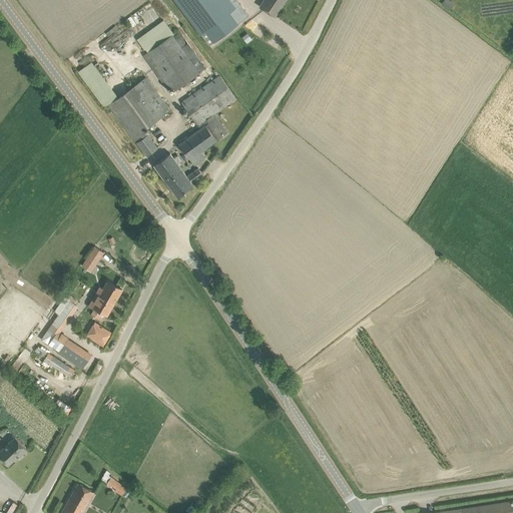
[(171,0),(197,35),(202,31),(211,42),(246,16),(233,0),(225,0),(225,1),(224,0),(171,0)]
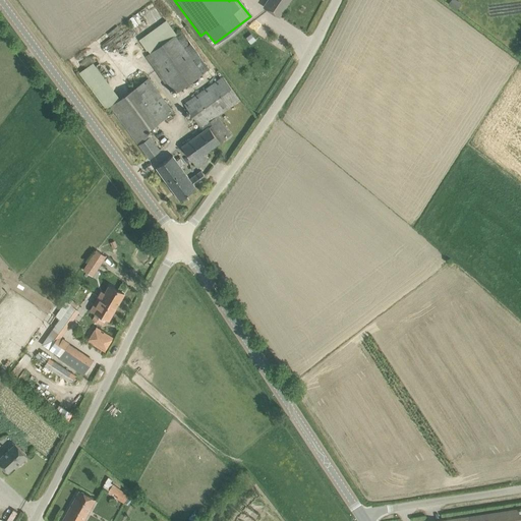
[(269,0),(265,7),(279,17),(290,0),(269,0)]
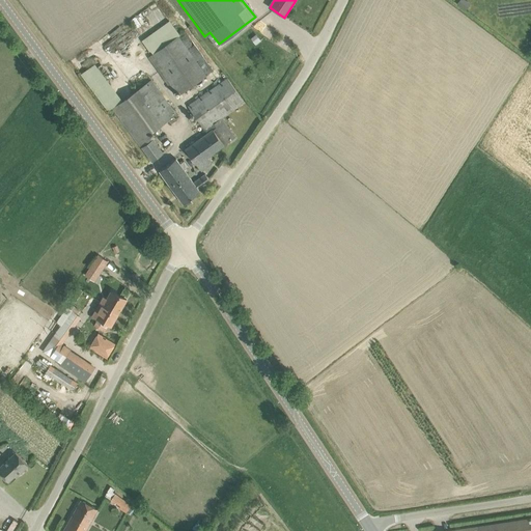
[(148,58),(174,94),(178,90),(182,93),(205,75),(213,70),(185,31),(152,55),(148,58)]
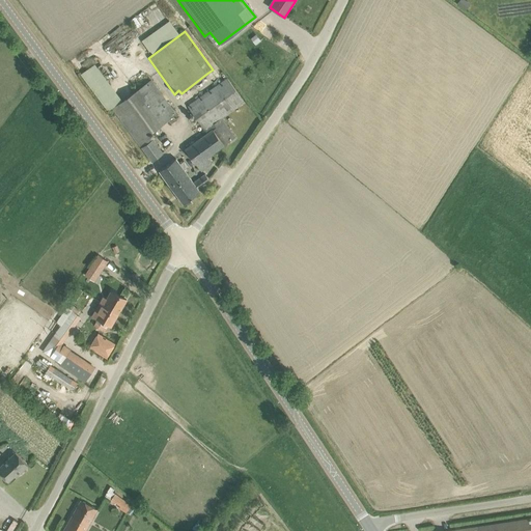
[(93,63),(80,73),(108,110),(121,101),(93,63)]
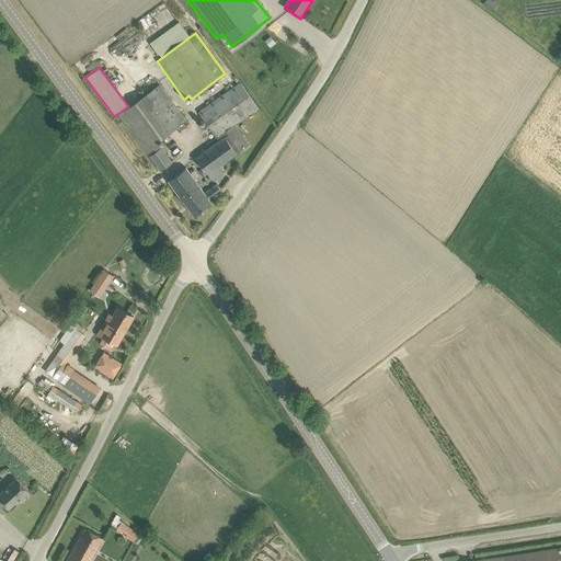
[(218,141),(204,151),(195,158),(213,181),(224,172),(219,165),(248,145),(232,125),(258,107),(251,99),(239,82),(197,113),(218,141)]
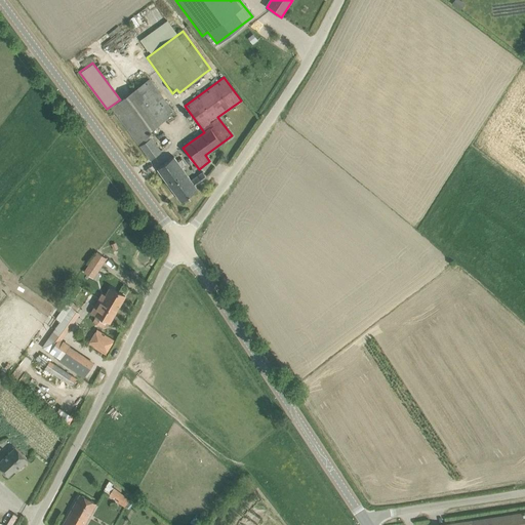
[(112,108),(150,159),(162,151),(148,132),(174,113),(150,80),(112,108)]
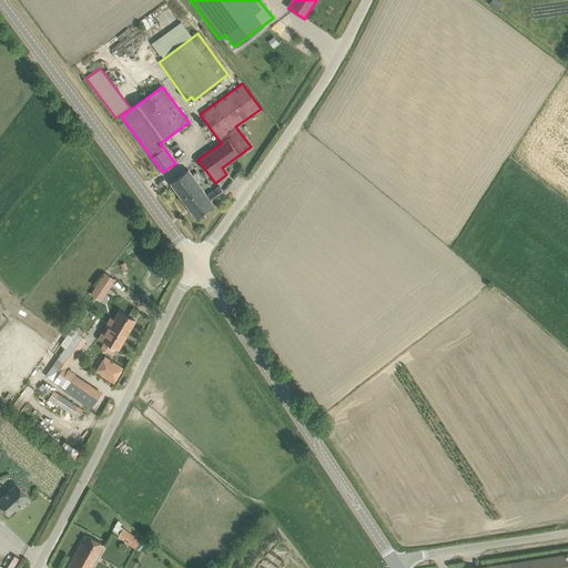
[(220,186),(206,195),(188,170),(170,183),(195,219),(214,205),(212,203),(224,193),(220,186)]
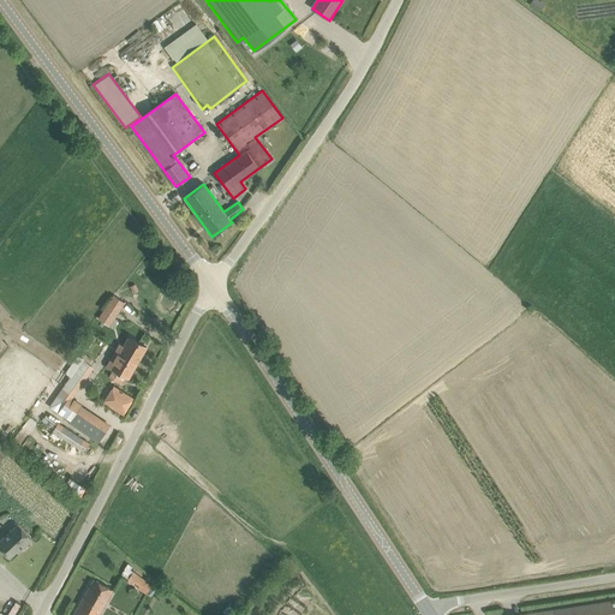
[(105,306),(111,311),(117,305),(115,305),(121,299),(117,293),(111,300),(105,306)]
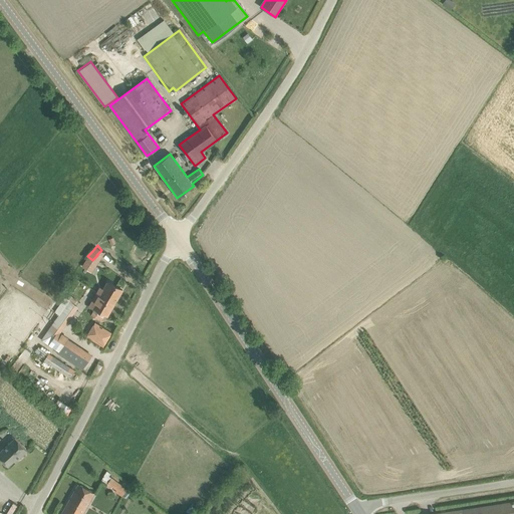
[(100,294),(97,292),(90,305),(94,308),(90,315),(100,321),(104,314),(107,315),(122,290),(108,281),(100,294)]
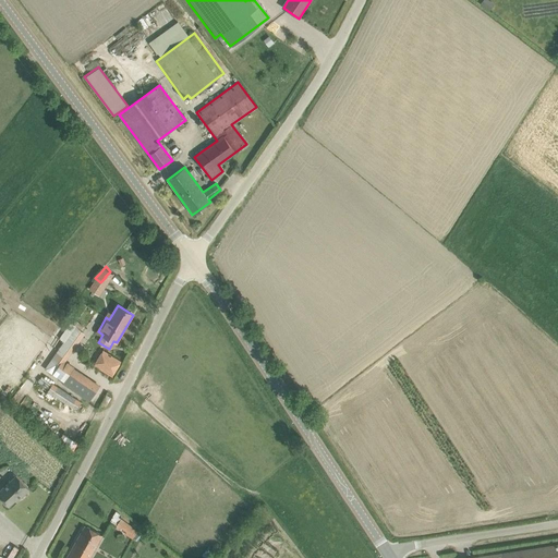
[(57,330),(53,335),(59,338),(59,339),(63,341),(56,352),(67,360),(74,349),(85,334),(81,330),(74,326),(71,323),(62,335),(57,330)]
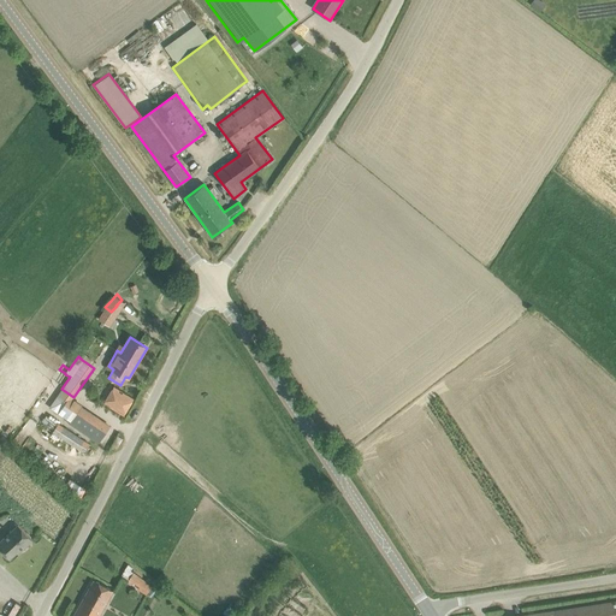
[(104,403),(124,415),(134,400),(113,388),(104,403)]
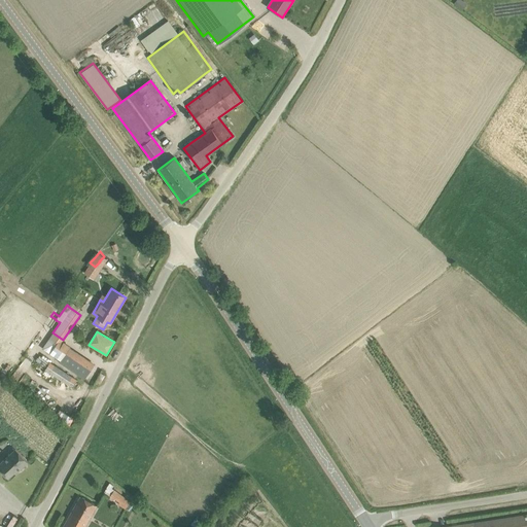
[(59,340),(49,354),(60,361),(60,362),(74,372),(83,358),(68,348),(69,346),(62,341),(59,340)]
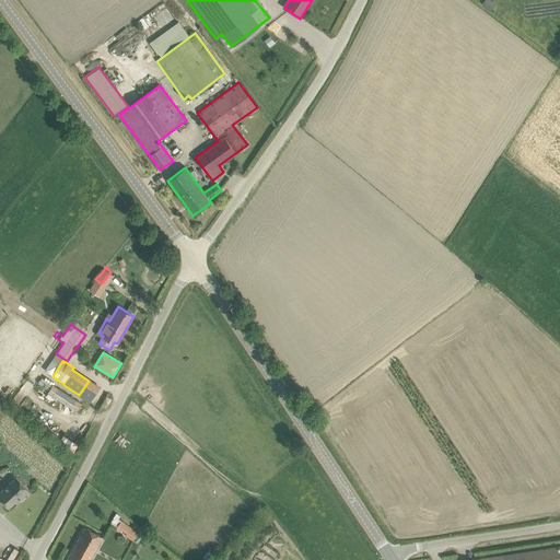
[(49,386),(45,395),(77,409),(81,400),(49,386)]
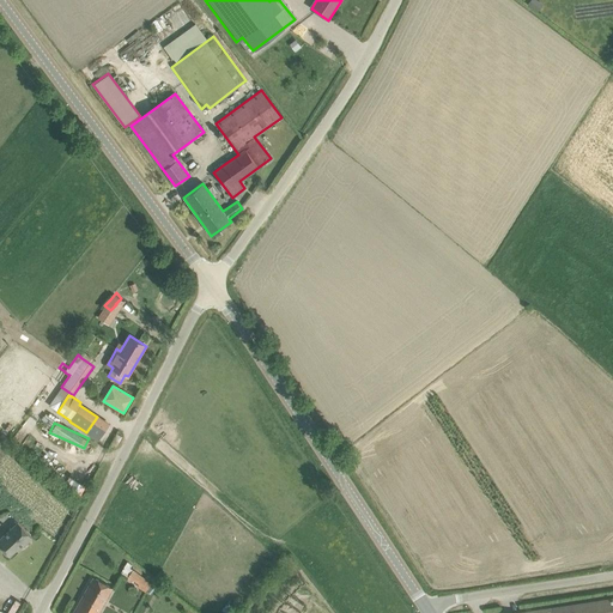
[(0,539),(0,546),(10,556),(20,545),(22,547),(32,538),(18,522),(0,539)]
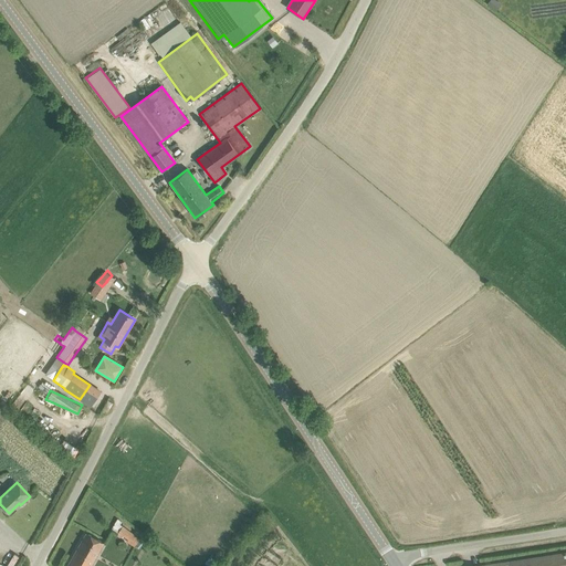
[(126,542),(135,547),(140,540),(116,522),(111,528),(117,534),(119,536),(121,535),(128,540),(126,542)]
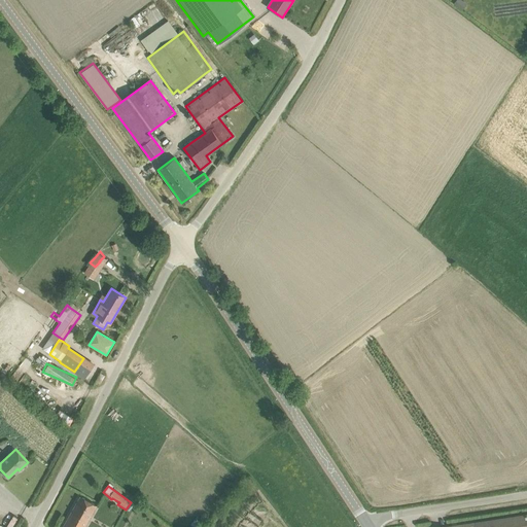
[(63,526),(83,526),(97,505),(80,496),(63,526)]
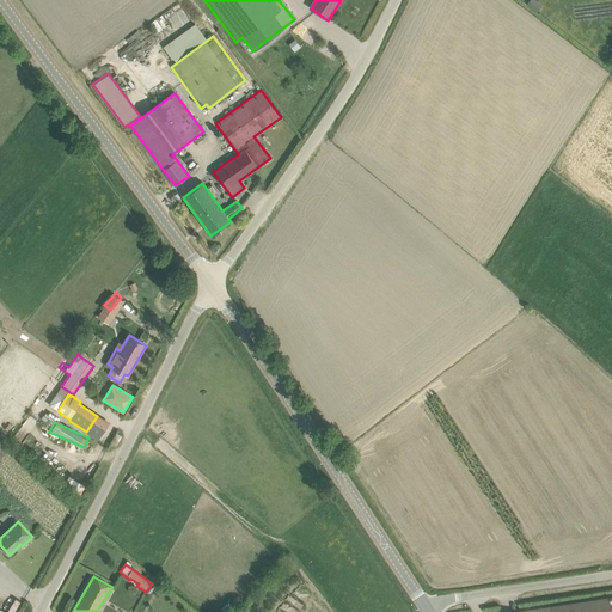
[(611,611),(611,598),(550,607),(550,611),(611,611)]
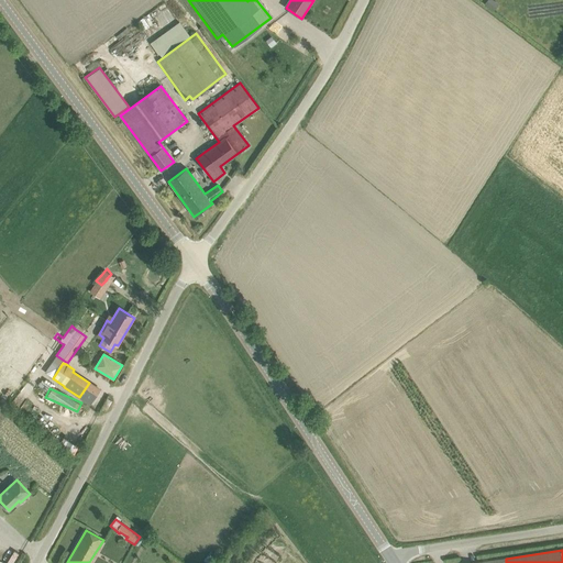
All buildings are outlined.
